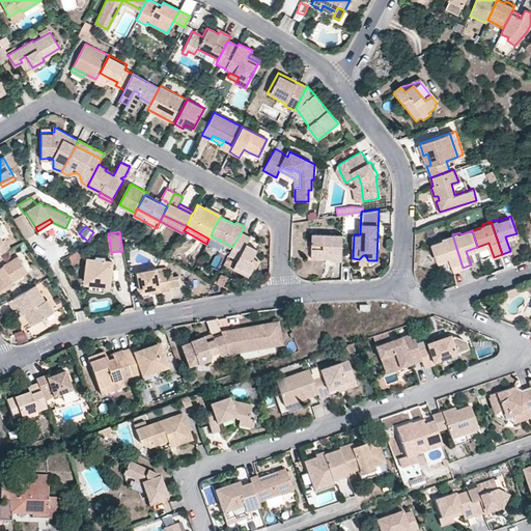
[(257,259),(253,257),(257,249),(246,244),(250,236),(242,231),(232,247),(229,253),(238,257),(234,262),(251,271),(257,259)]
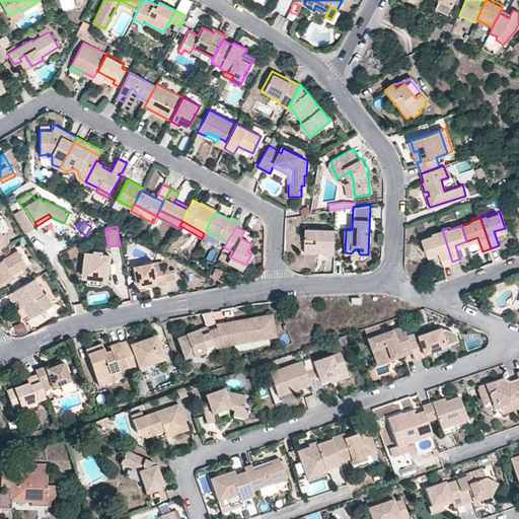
[(334,254),(335,230),(304,229),(303,249),(315,249),(315,248),(323,248),(323,253),(323,254),(334,254)]
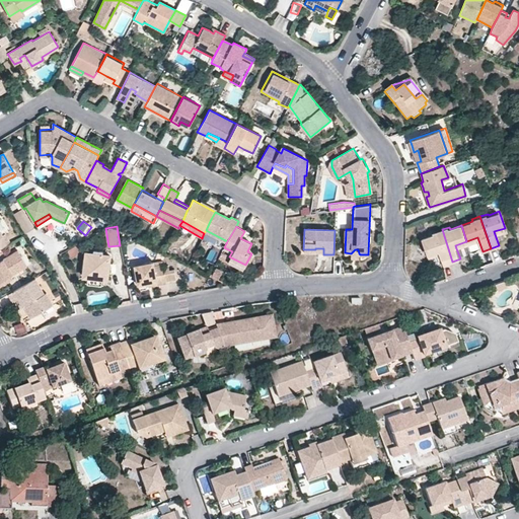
[(422,238),(428,254),(439,250),(440,253),(444,265),(452,262),(442,229),(433,232),(433,234),(422,238)]
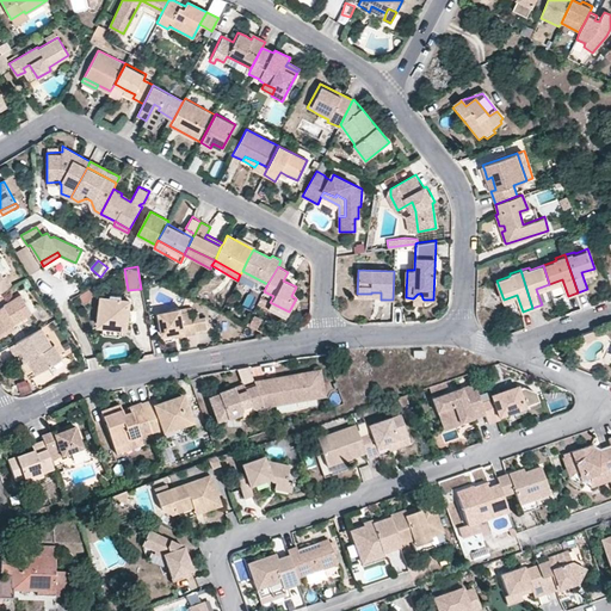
[(240,275),(239,277),(264,291),(267,284),(242,271),(240,275)]
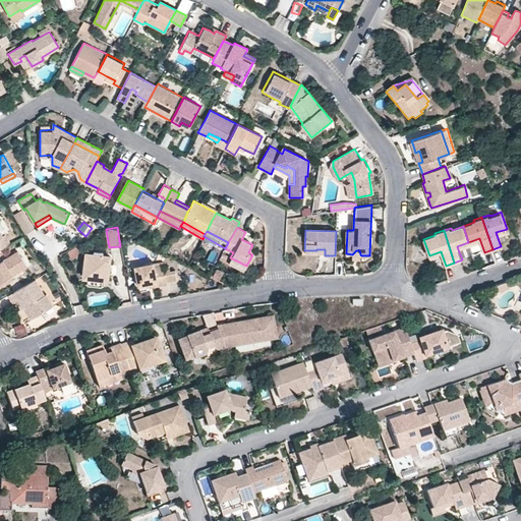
[(88,252),(85,259),(84,270),(83,277),(88,277),(106,280),(108,280),(109,273),(112,273),(112,264),(110,264),(111,255),(105,254),(105,251),(96,250),(95,253),(88,252)]
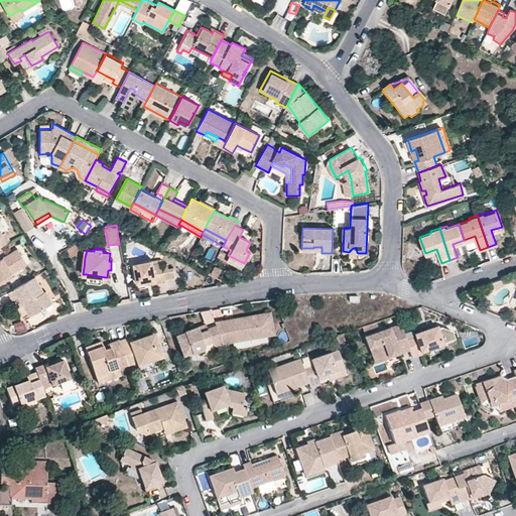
[(353,248),(349,252),(349,258),(358,258),(358,253),(357,252),(356,248),(353,248)]
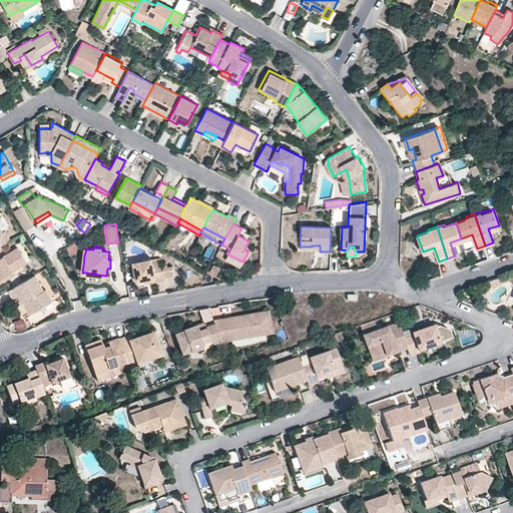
[(0,277),(8,273),(26,263),(17,247),(0,257),(0,277)]
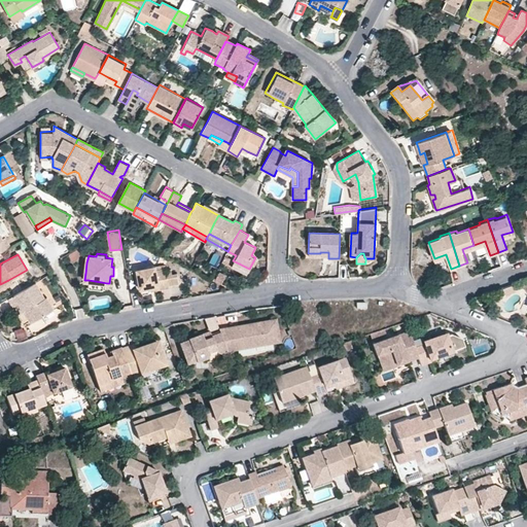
[(233,260),(231,266),(246,274),(249,269),(233,260)]
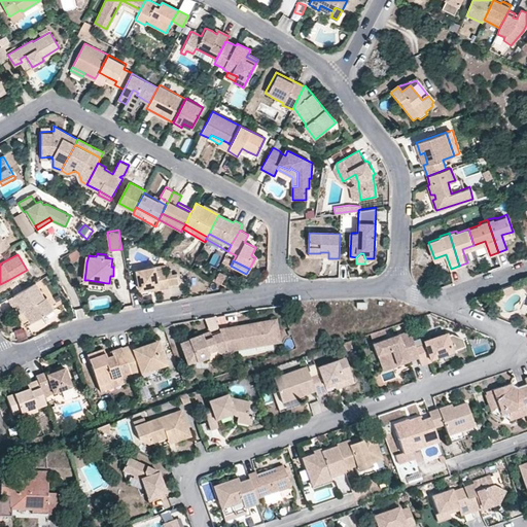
[(164,269),(155,270),(155,266),(136,269),(139,288),(149,286),(159,284),(160,289),(168,288),(168,286),(178,284),(176,275),(171,275),(171,270),(166,271),(165,269),(164,269)]
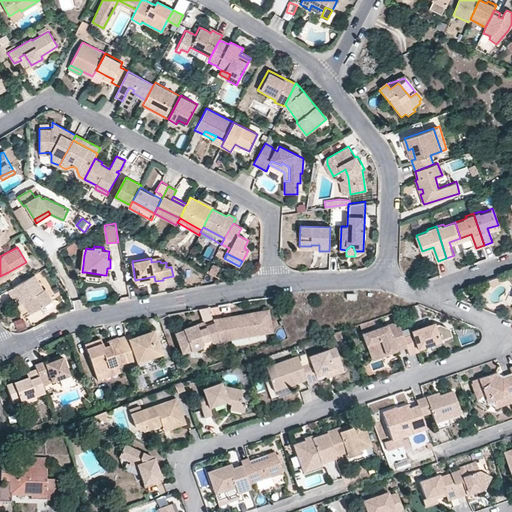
[(104,275),(86,272),(85,279),(103,282),(104,275)]
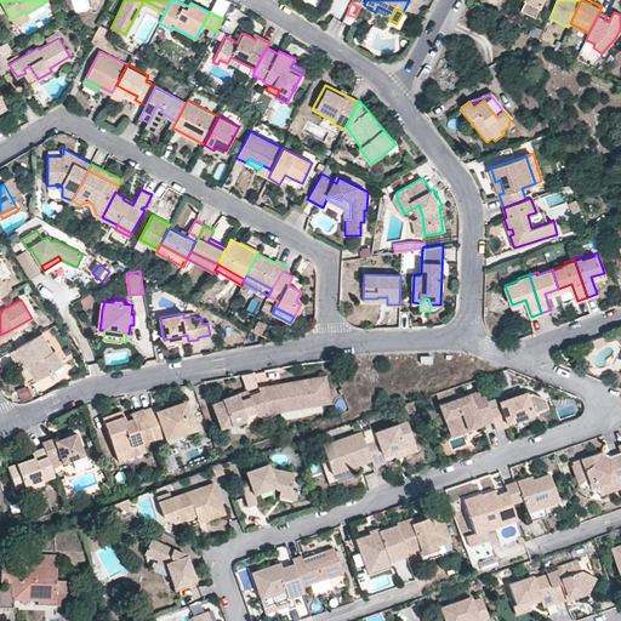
[(41,334),(16,348),(21,357),(27,366),(22,370),(29,383),(63,364),(55,349),(52,351),(41,334)]
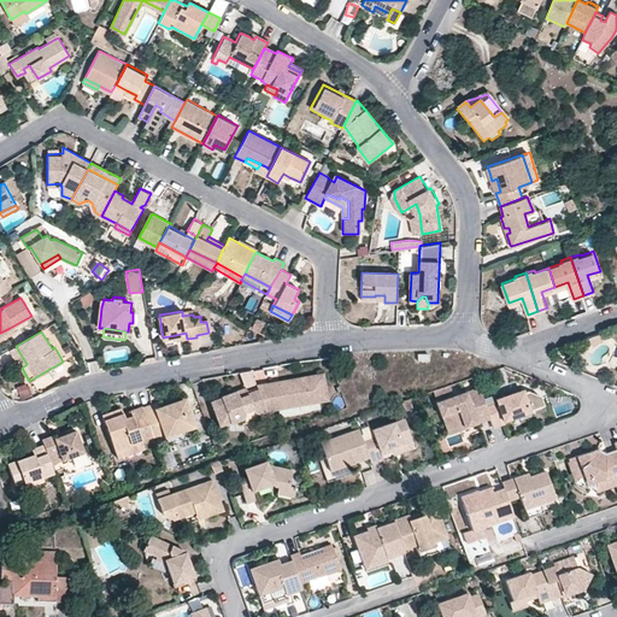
[(603,342),(599,333),(587,336),(591,346),(603,342)]
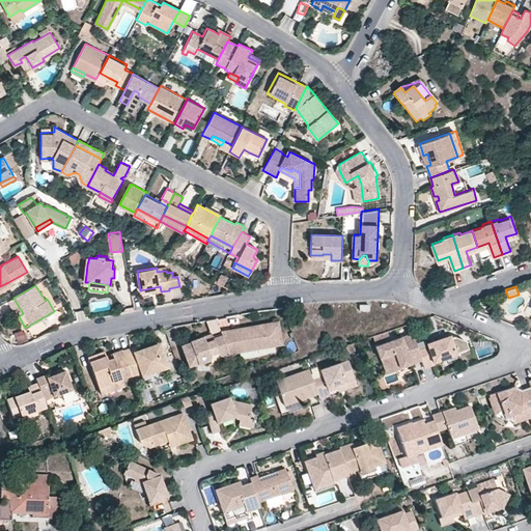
[(227,353),(246,350),(269,345),(280,343),(276,323),(269,324),(240,329),(241,334),(234,335),(233,330),(220,333),(221,336),(227,353)]
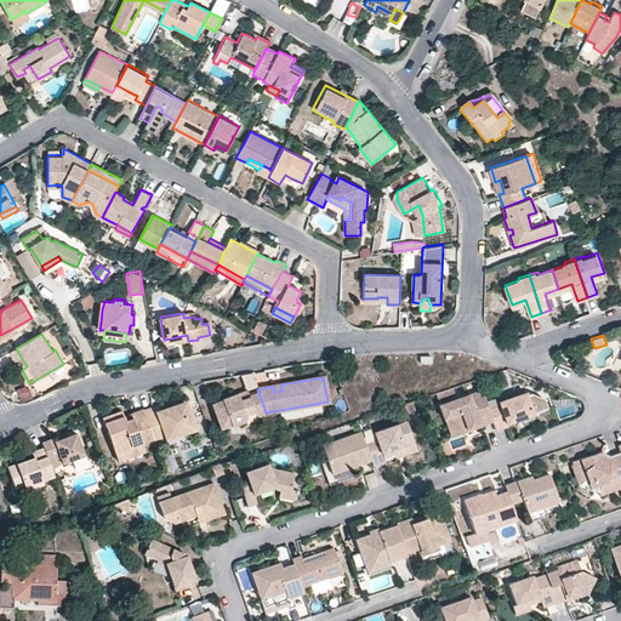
[(238,394),(240,402),(249,398),(249,396),(246,391),(238,394)]
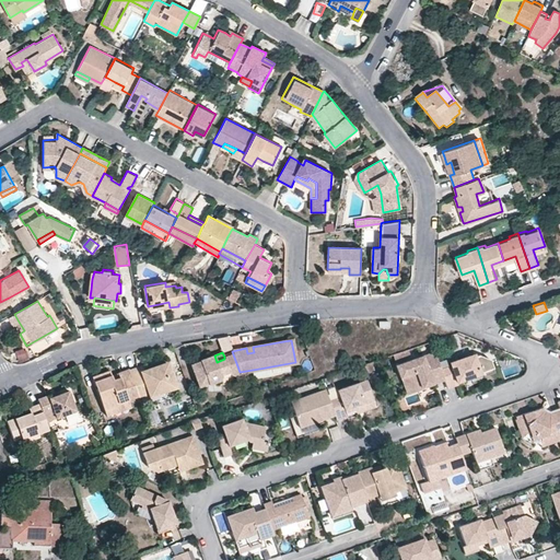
[(399,377),(415,372),(419,387),(443,380),(440,370),(433,352),(395,365),(399,377)]
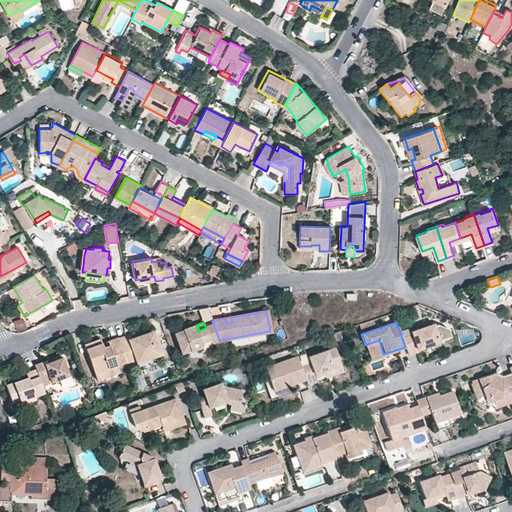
[(201,347),(203,342),(210,339),(215,342),(217,346),(220,345),(220,344),(219,340),(213,324),(205,326),(205,328),(198,331),(196,325),(184,329),(183,331),(176,333),(183,353),(191,351),(201,347)]
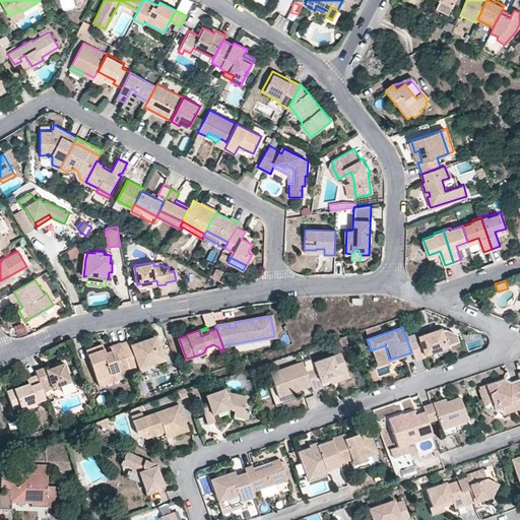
[(459,346),(455,334),(444,330),(440,331),(440,329),(417,337),(418,340),(408,343),(411,352),(414,361),(425,358),(424,354),(446,347),(447,350),(459,346)]
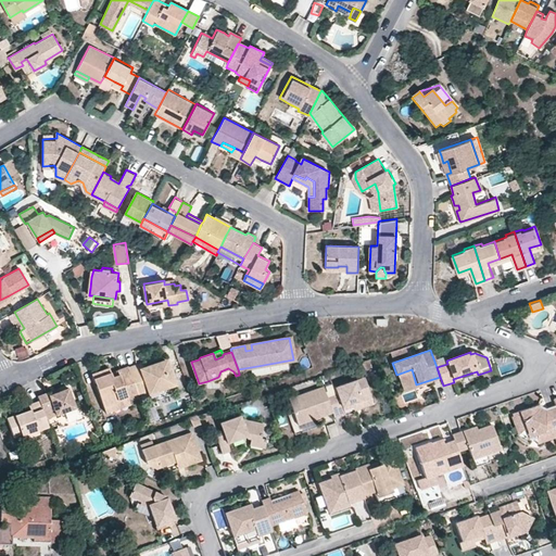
[(172,380),(165,361),(142,367),(138,369),(137,364),(127,367),(137,391),(147,389),(172,380)]
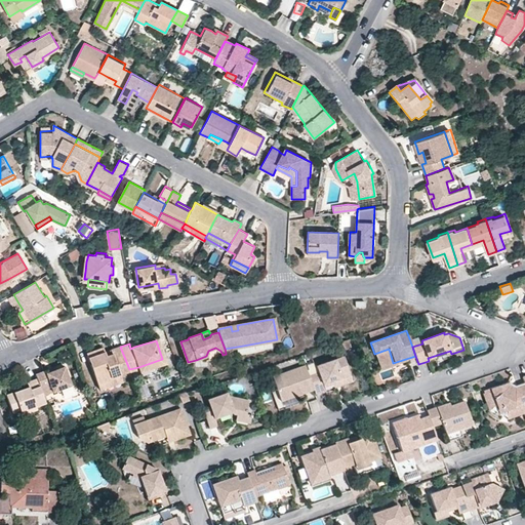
[(112,355),(106,357),(104,352),(103,348),(86,354),(97,385),(105,381),(112,376),(119,373),(129,369),(120,347),(110,350),(112,355)]
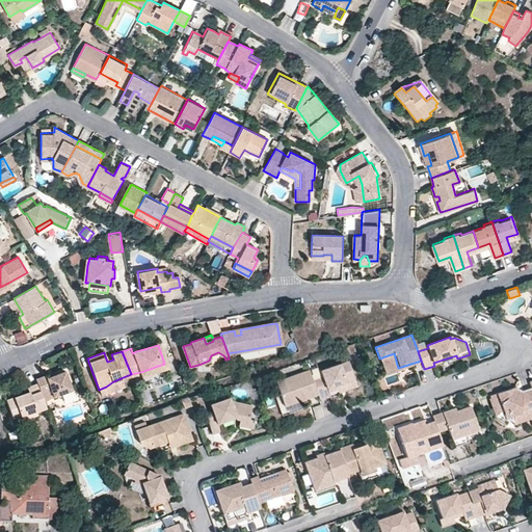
[(223,355),(218,352),(211,355),(209,361),(211,365),(225,360),(223,355)]
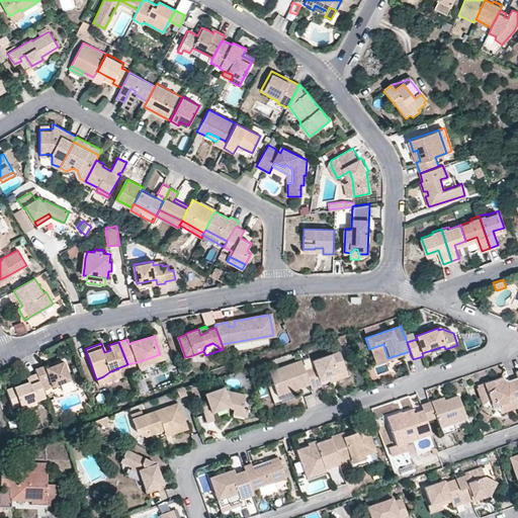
[(387,358),(383,344),(369,349),(373,362),(387,358)]
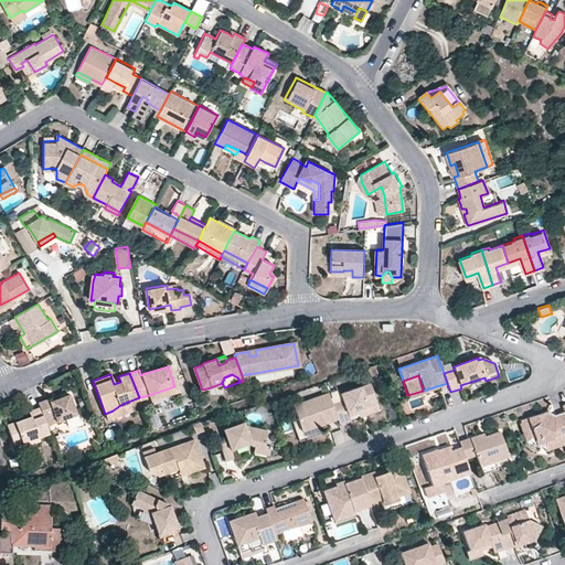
[(370,383),(340,393),(342,400),(332,404),(337,418),(338,423),(339,428),(351,424),(349,419),(349,416),(348,413),(376,403),(370,383)]
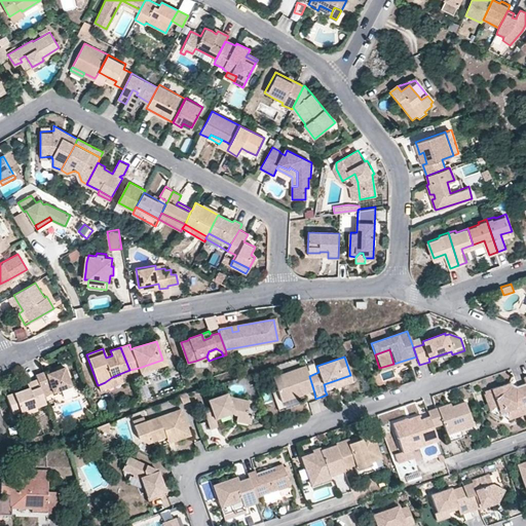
[(277,390),(280,400),(296,395),(305,392),(313,389),(309,376),(304,365),(294,368),(272,376),(277,390)]
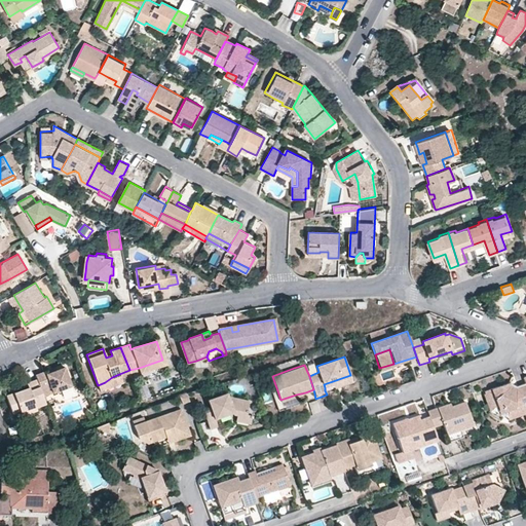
[(43,397),(52,392),(67,387),(71,386),(65,369),(55,372),(47,375),(46,371),(35,375),(37,380),(43,397)]
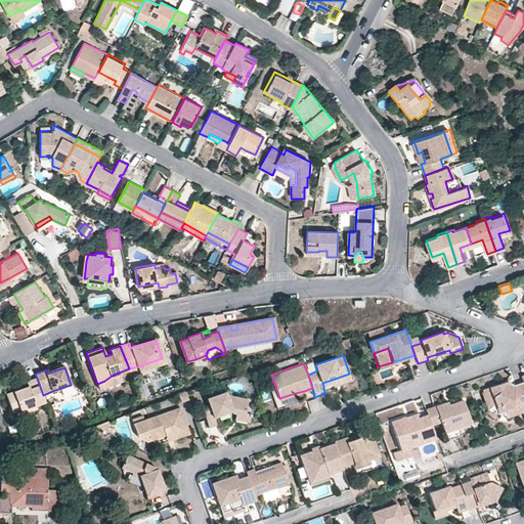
[(119,373),(112,376),(104,381),(97,384),(99,389),(121,380),(119,373)]
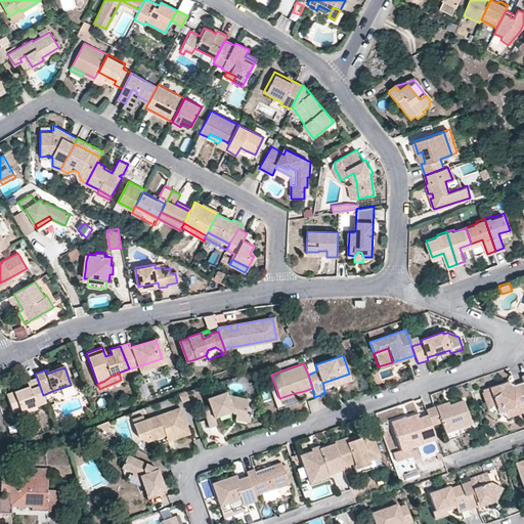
[(350,377),(349,374),(322,383),(323,386),(350,377)]
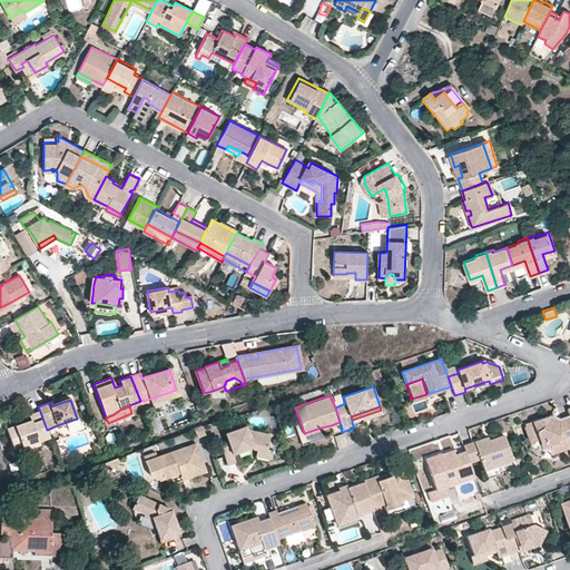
[(13,449),(20,446),(37,440),(37,441),(49,438),(47,430),(40,412),(29,415),(30,421),(6,430),(13,449)]
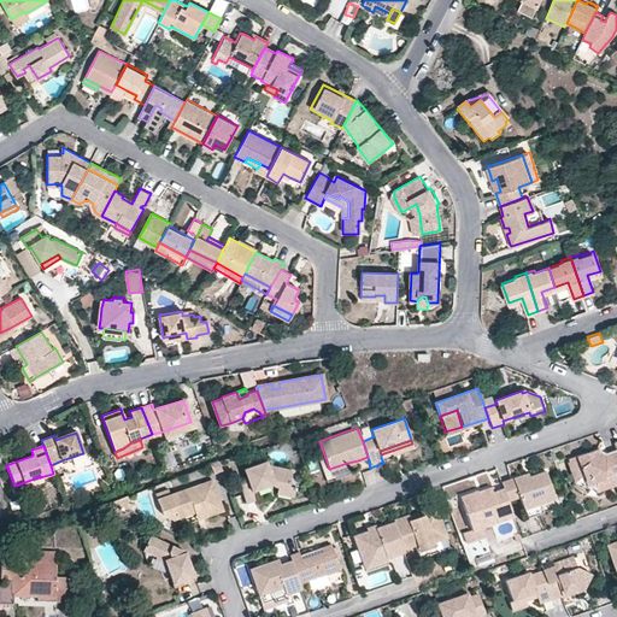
[(571,480),(575,474),(595,483),(593,491),(592,493),(612,486),(612,483),(616,482),(616,459),(615,453),(603,457),(595,454),(594,450),(565,460),(565,463),(563,463),(571,482),(571,480)]
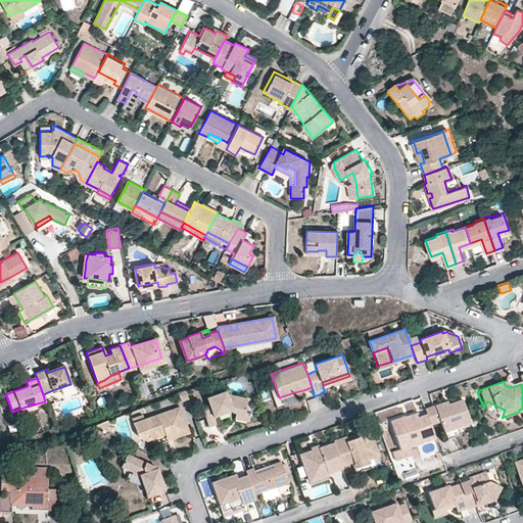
[(294,392),(279,397),(276,388),(271,390),(277,408),(297,400),(296,396),(294,392)]
